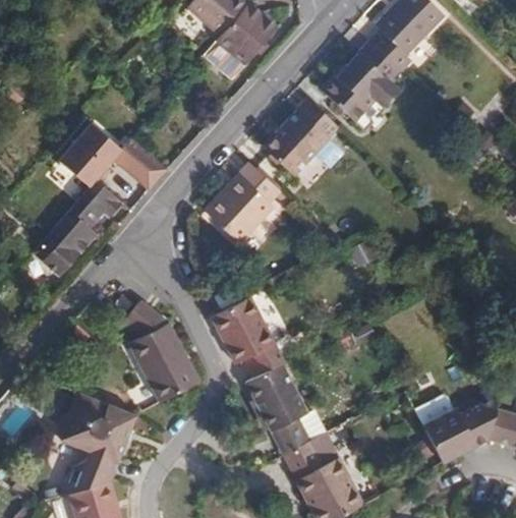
[(221,34),(249,1),(248,0),(194,0),(189,6),(221,34)]
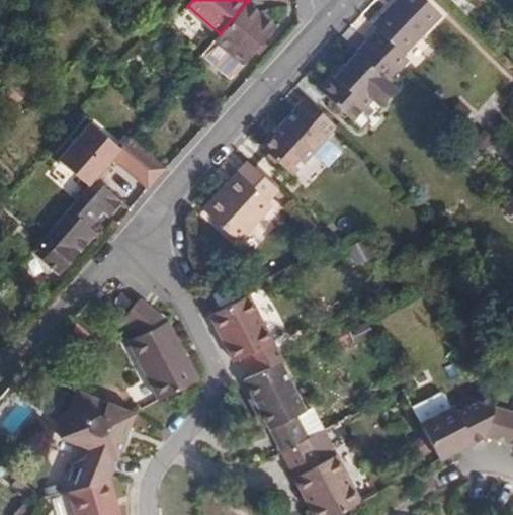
[(383,29),(373,40),(403,68),(412,59),(407,54),(444,13),(430,0),(401,0),(377,24),(383,29)]
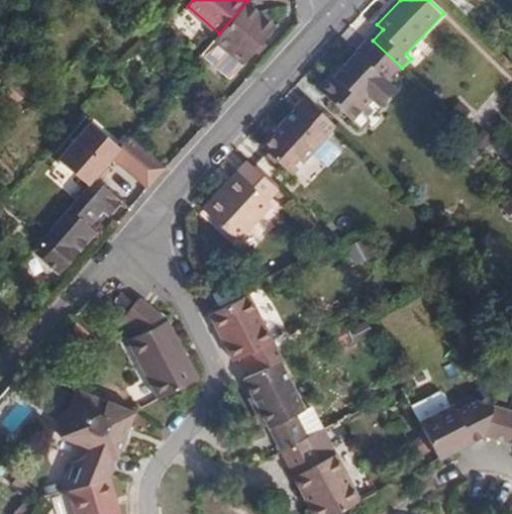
[(275,24),(247,1),(219,33),(216,37),(243,60),(275,24)]
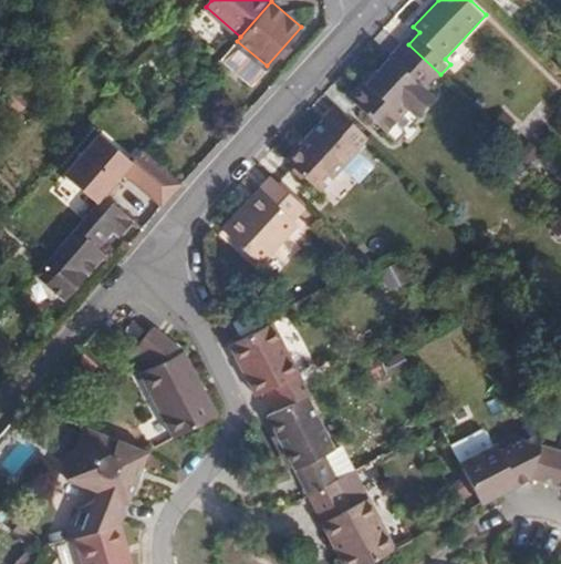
[(440,74),(408,44),(354,100),(388,131),(411,108),(419,115),(437,98),(427,89),(440,74)]
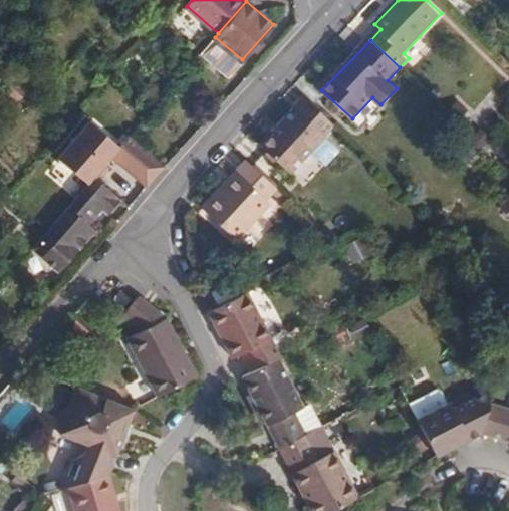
[(30,83),(19,73),(13,79),(24,91),(30,83)]
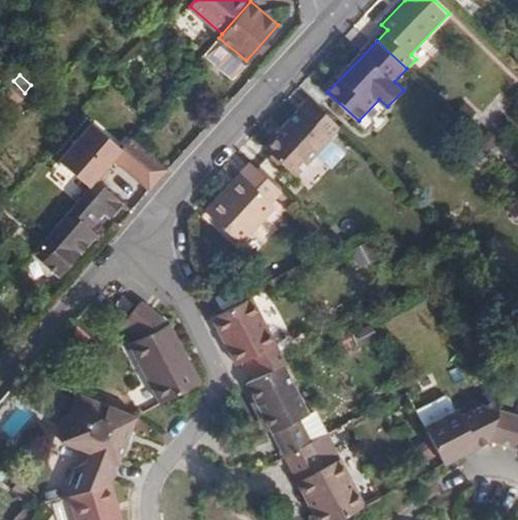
[(344,127),(313,97),(279,133),(282,135),(268,149),(297,176),(318,155),(322,158),(335,144),(331,140),(344,127)]
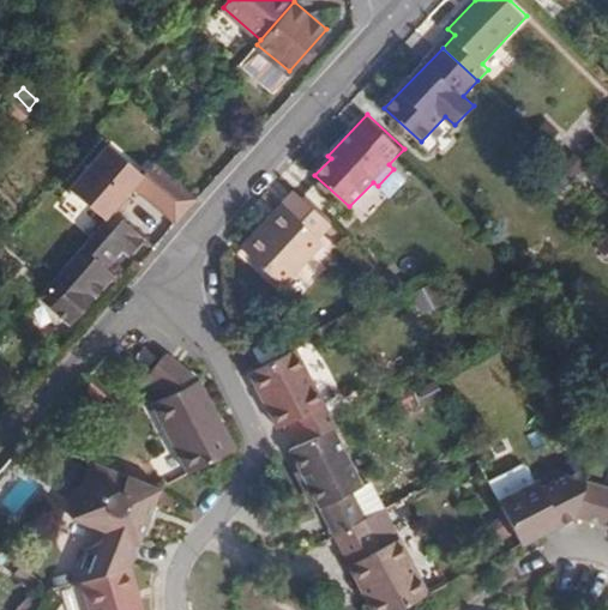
[(107,150),(71,192),(108,221),(116,210),(137,186),(182,222),(204,198),(158,162),(143,179),(107,150)]
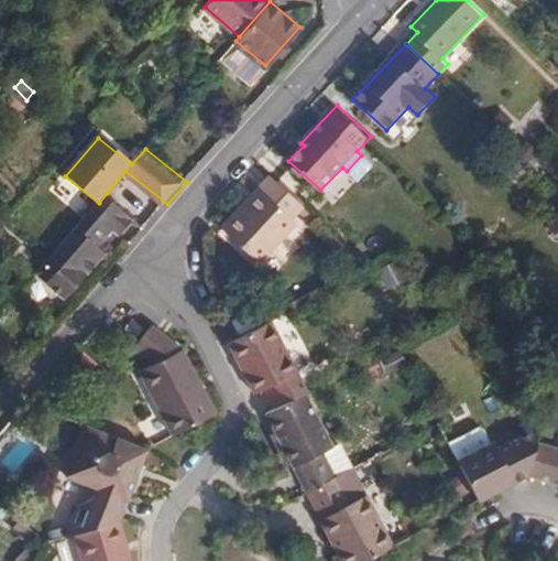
[(305,206),(274,176),(225,228),(262,265),(301,225),(294,218),(305,206)]
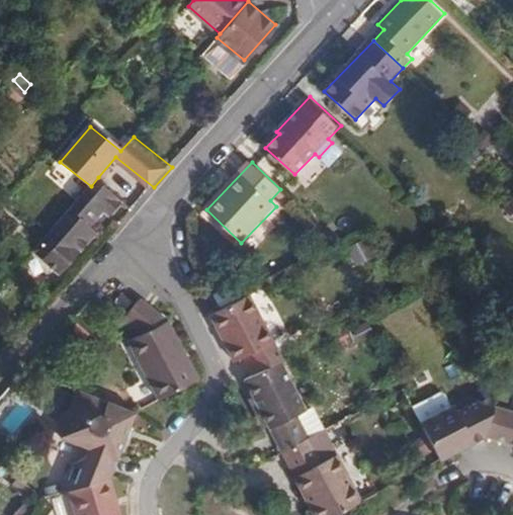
[(59,225),(36,251),(64,273),(100,231),(93,225),(89,221),(102,205),(106,209),(113,216),(126,200),(98,177),(91,186),(82,196),(67,215),(59,225)]
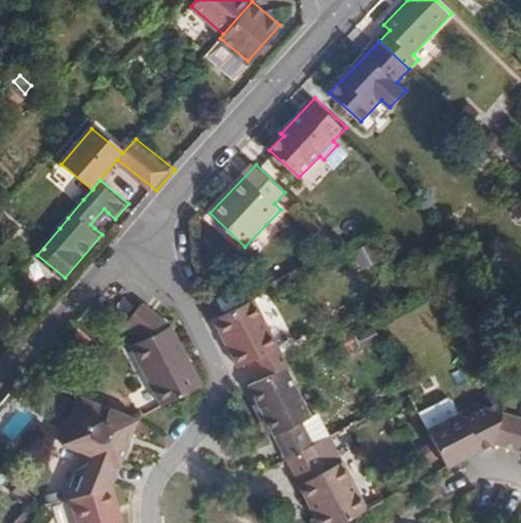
[(104,209),(90,224),(95,228),(108,213),(104,209)]
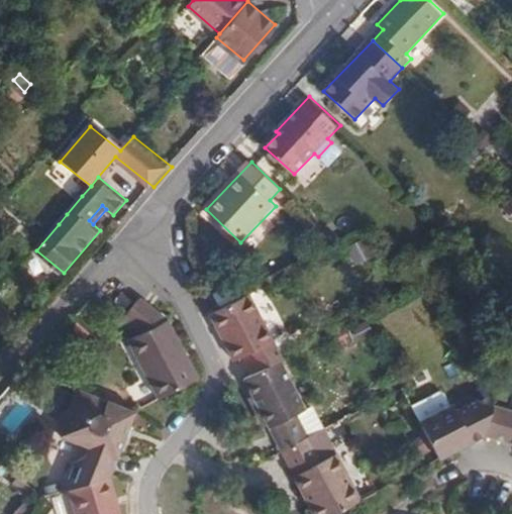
[(122,292),(114,301),(124,310),(132,300),(122,292)]
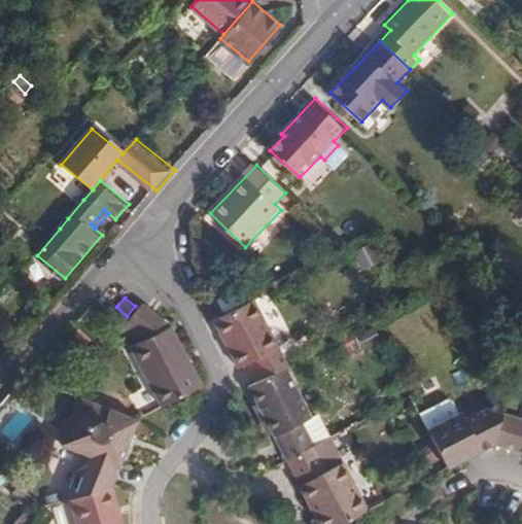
[(252,301),(220,317),(214,320),(240,369),(248,363),(257,381),(283,368),(286,367),(252,301)]
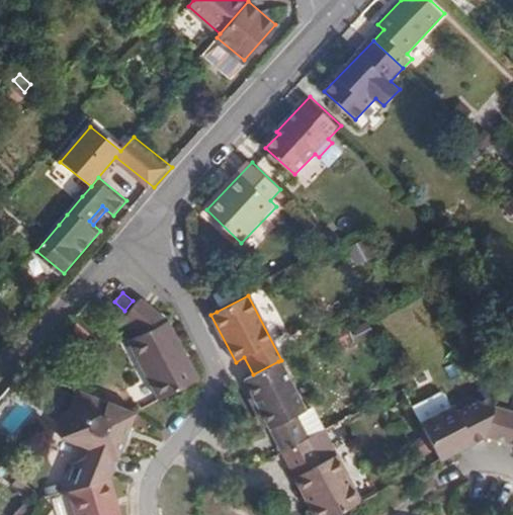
[(142,298),(123,320),(143,335),(130,341),(160,401),(199,379),(170,323),(144,301),(142,298)]
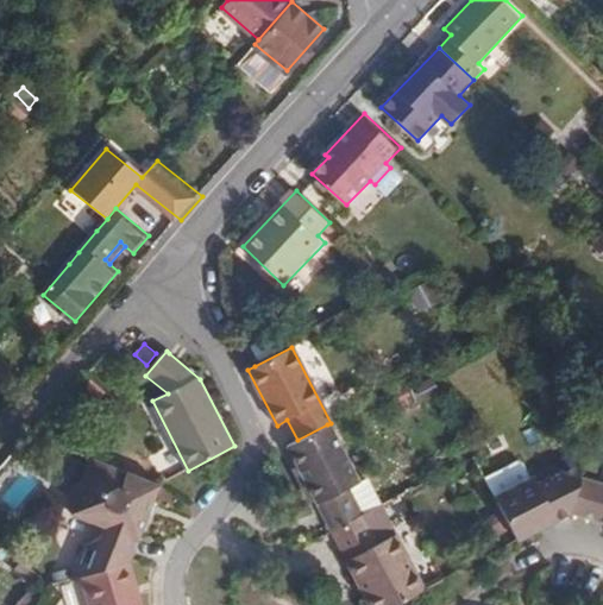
[(327,424),(297,440),(288,446),(332,530),(363,515),(349,489),(358,484),(327,424)]
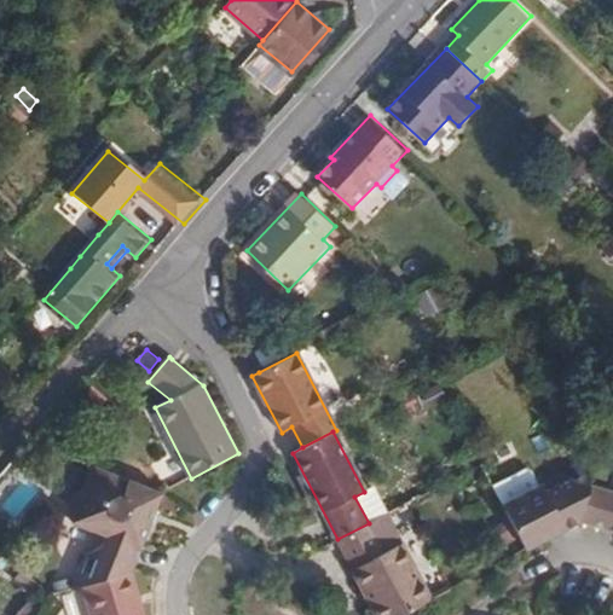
[(162,493),(96,466),(70,523),(104,537),(100,549),(86,553),(70,590),(81,587),(132,570),(150,524),(162,493)]
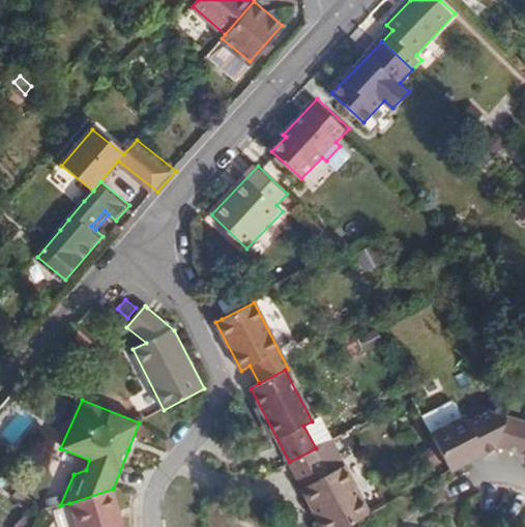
[(482,449),(484,452),(498,445),(506,415),(488,410),(466,420),(462,411),(429,429),(449,469),(469,459),(471,455),(482,449)]
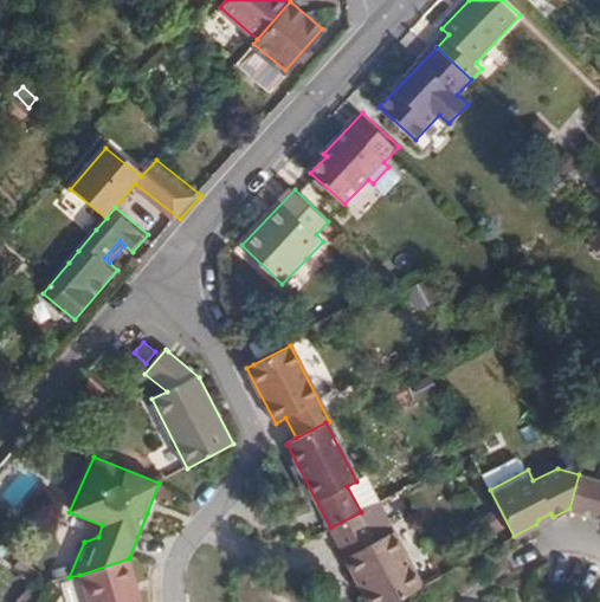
[(599,480),(579,474),(569,509),(588,515),(599,517),(599,480)]
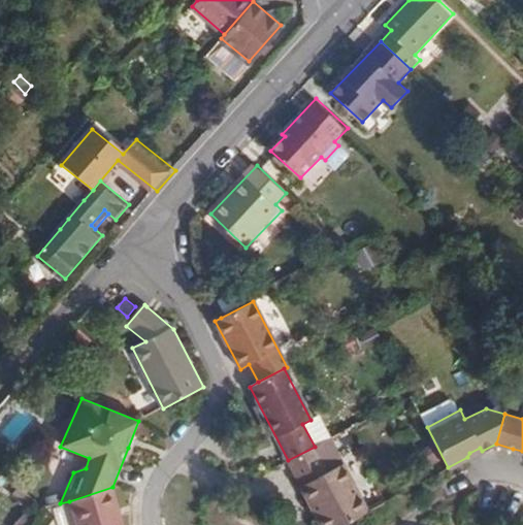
[(328,524),(336,524),(366,510),(340,461),(330,466),(319,445),(315,447),(288,460),(309,501),(315,499),(328,524)]
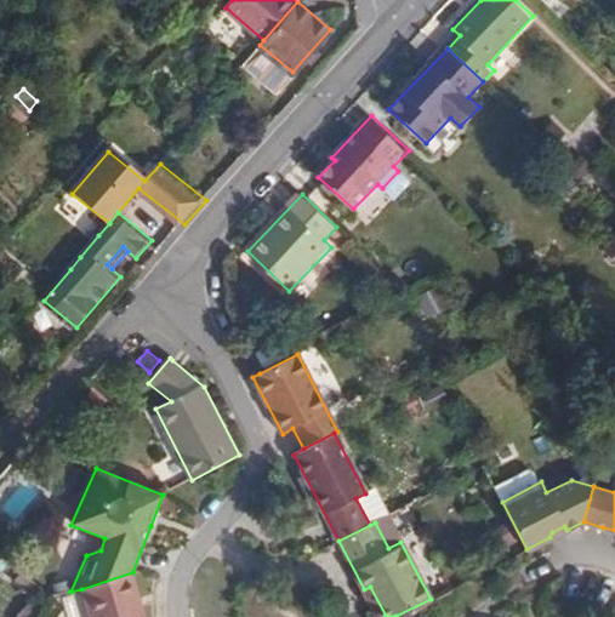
[(146,616),(132,572),(81,589),(89,616),(146,616)]
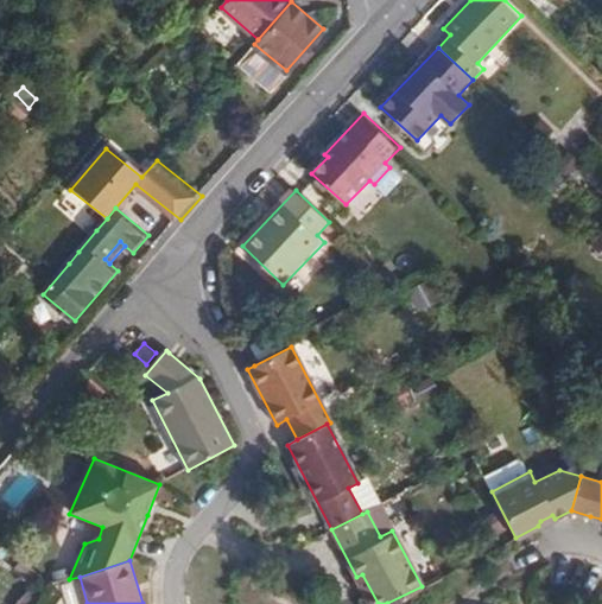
[(371,603),(378,603),(362,574),(356,577),(371,603)]
